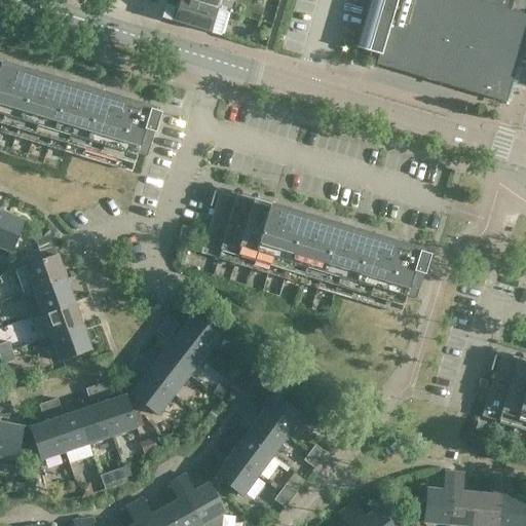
[(177,0),(175,7),(165,4),(161,19),(211,33),(220,35),(227,12),(218,8),(187,0),(177,0)]
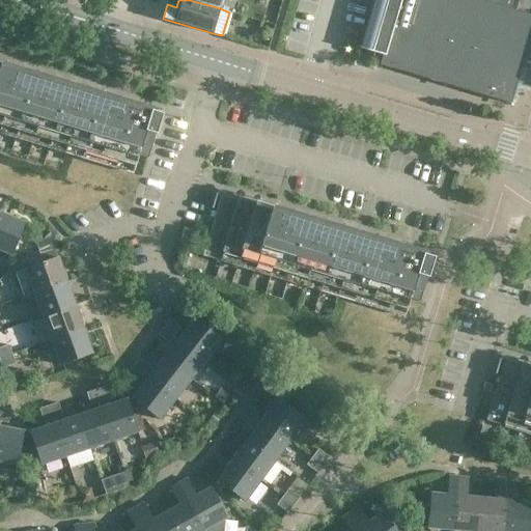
[(189,0),(220,8),(221,0),(189,0)]
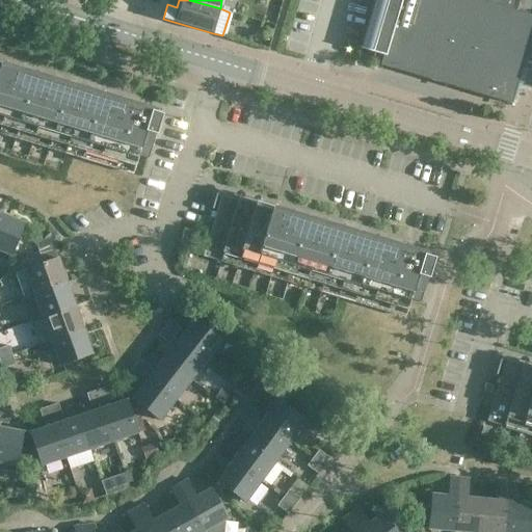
[(511,100),(531,28),(531,15),(513,9),(515,0),(374,0),(361,45),(384,52),(381,61),(511,100)]
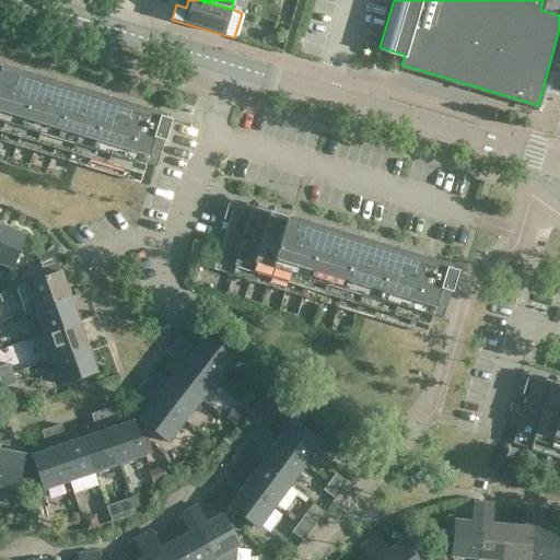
[(559,0),(543,0),(540,10),(559,15),(559,0)]
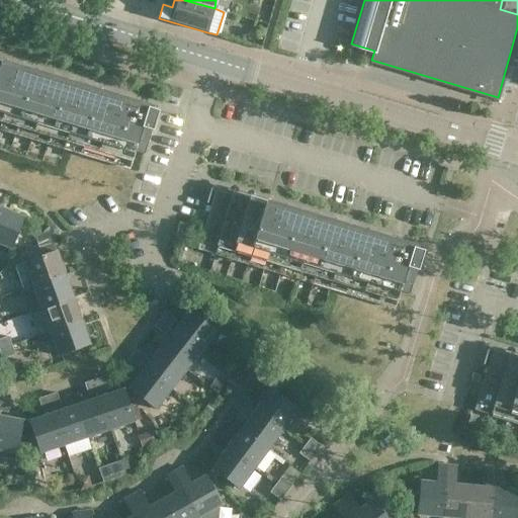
[(264,36),(266,29),(259,27),(257,34),(264,36)]
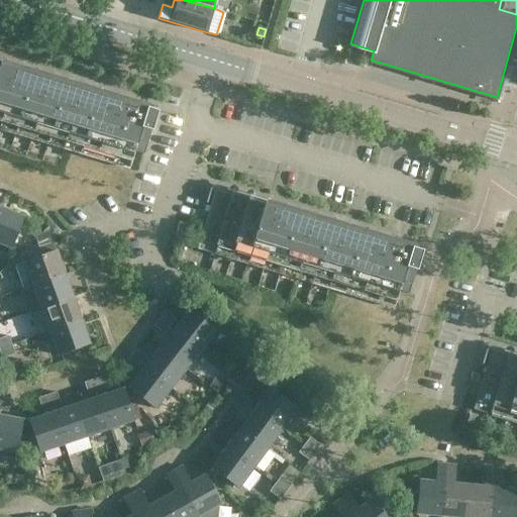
[(122,102),(0,65),(0,129),(129,169),(134,151),(144,154),(157,111),(123,100),(122,102)]
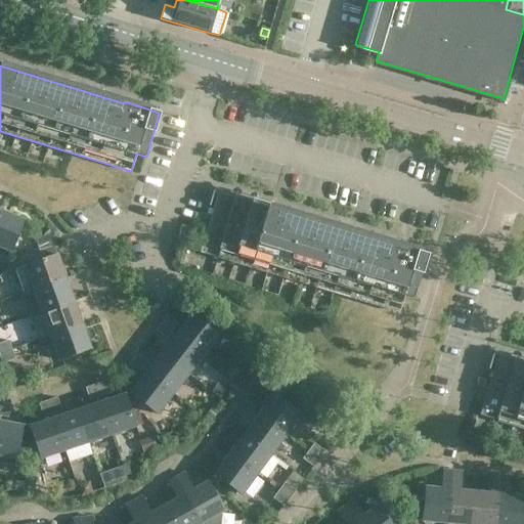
[(392,245),(217,192),(200,253),(399,312),(404,295),(415,298),(427,254),(393,244),(392,245)]
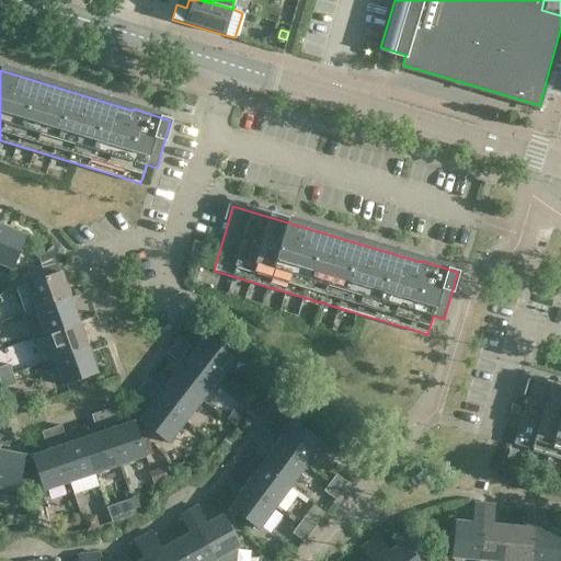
[(0,264),(12,270),(26,236),(1,225),(0,226),(0,264)]
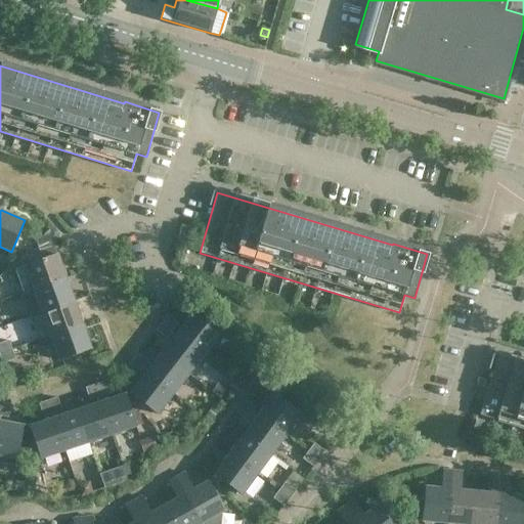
[(200,213),(198,221),(206,223),(208,215),(200,213)]
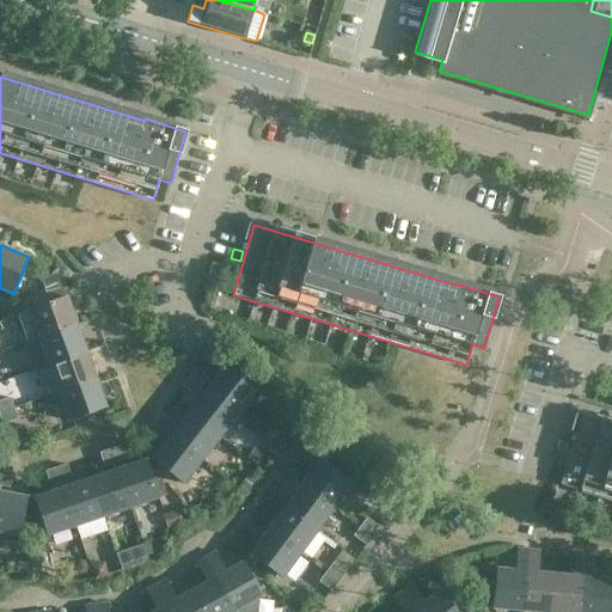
[(40,265),(32,273),(41,283),(49,276),(40,265)]
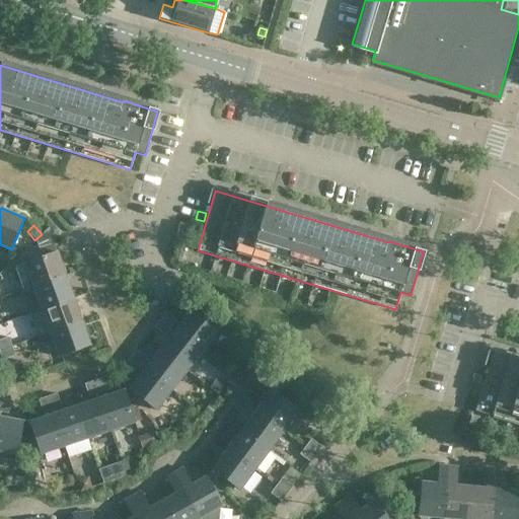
[(189,246),(180,244),(174,262),(182,264),(189,246)]
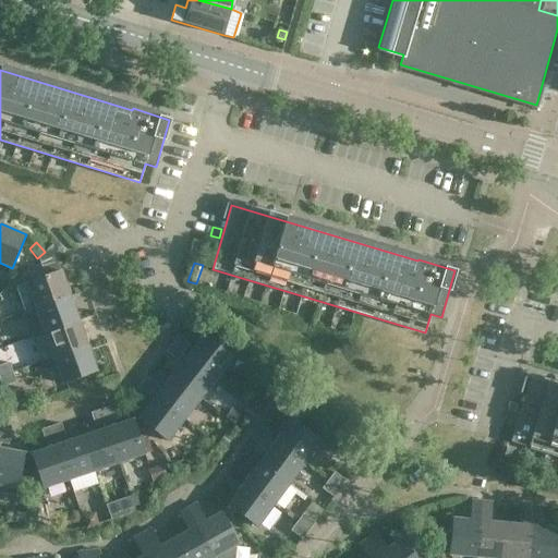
[(60,270),(26,282),(15,287),(25,312),(35,308),(69,296),(60,270)]
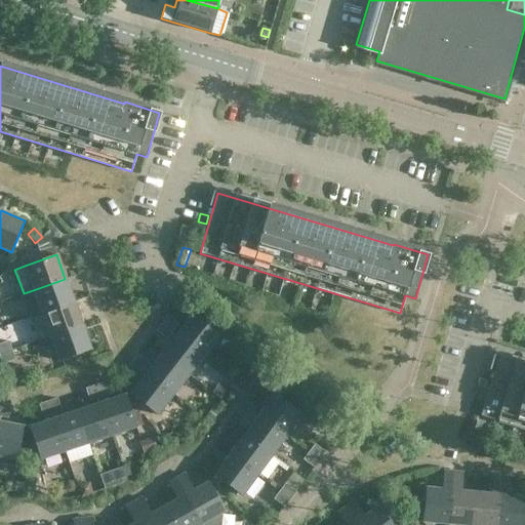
[(33,290),(41,313),(73,301),(65,279),(33,290)]
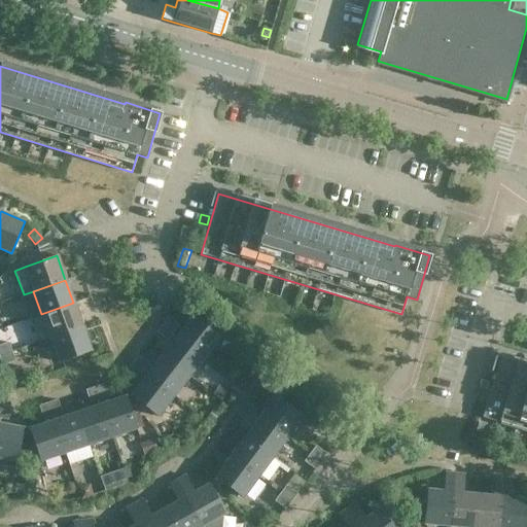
[(41,314),(49,338),(81,326),(73,303),(41,314)]
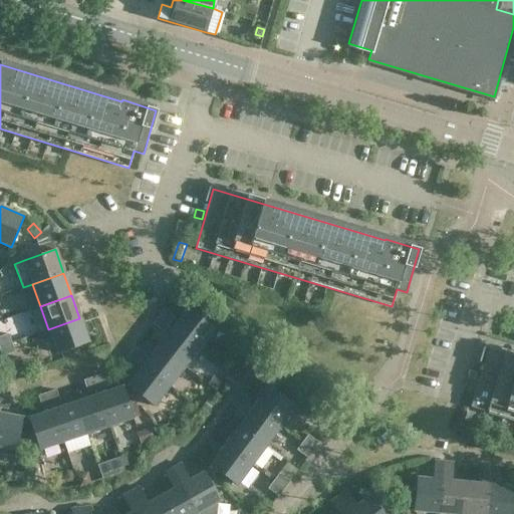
[(164,308),(158,316),(169,324),(175,316),(164,308)]
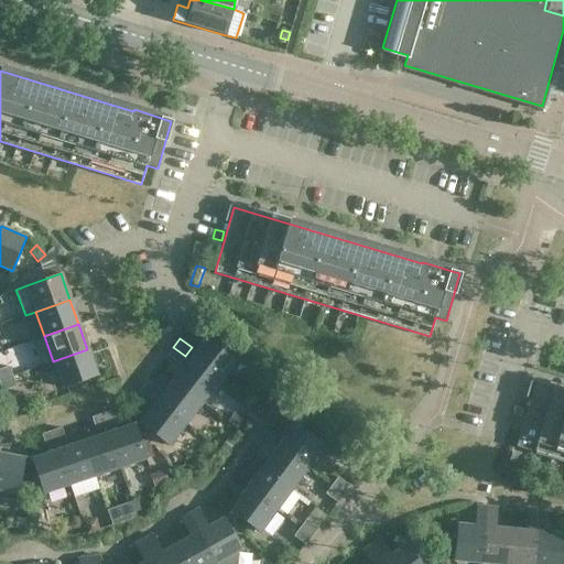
[(205,338),(188,359),(217,381),(234,360),(205,338)]
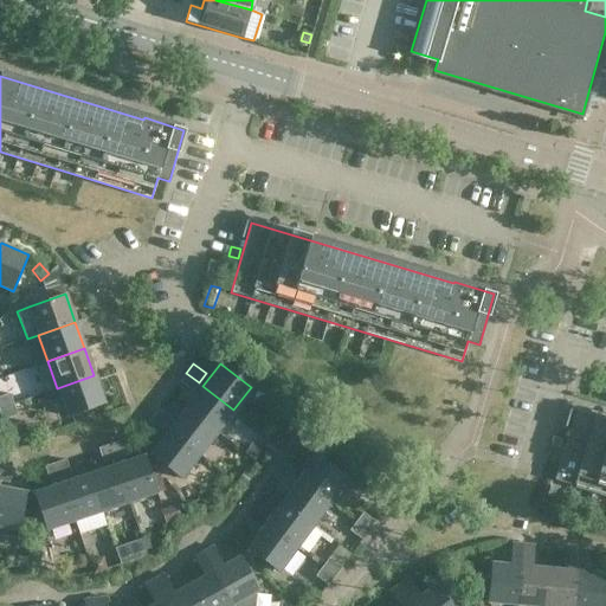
[(199,382),(186,373),(179,381),(192,391),(199,382)]
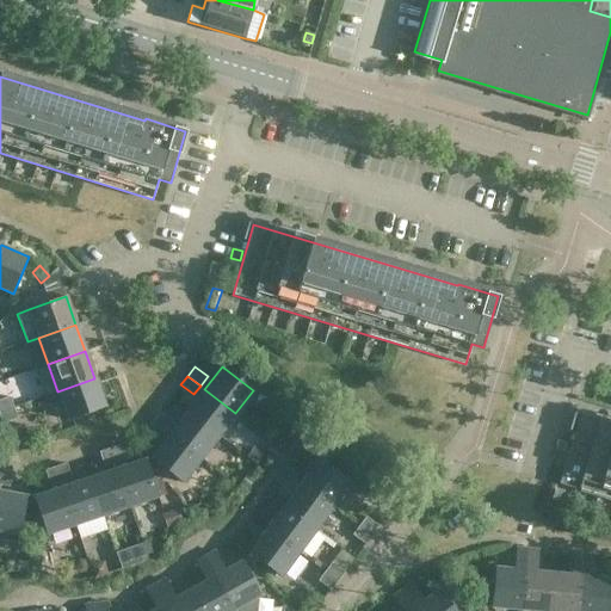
[(68,419),(105,406),(94,378),(57,392),(68,419)]
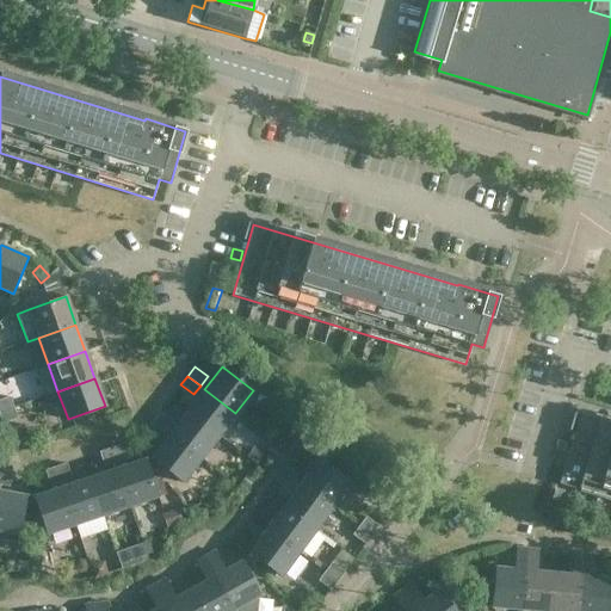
[(235,413),(204,389),(187,412),(217,436),(235,413)]
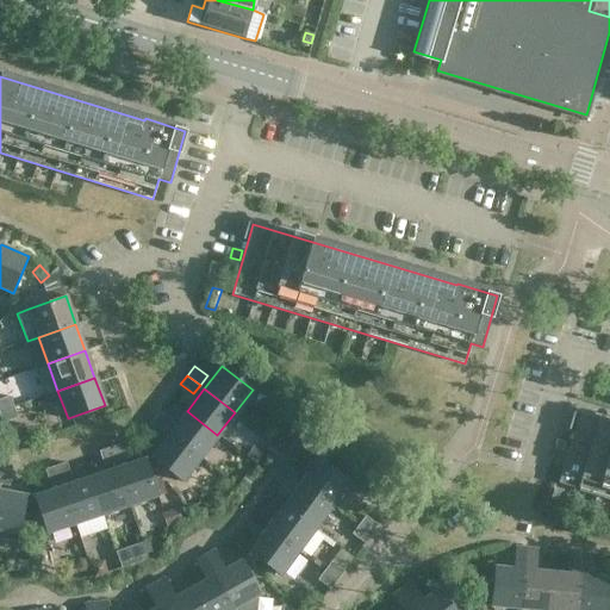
[(0,411),(13,406),(10,396),(0,398),(0,411)]
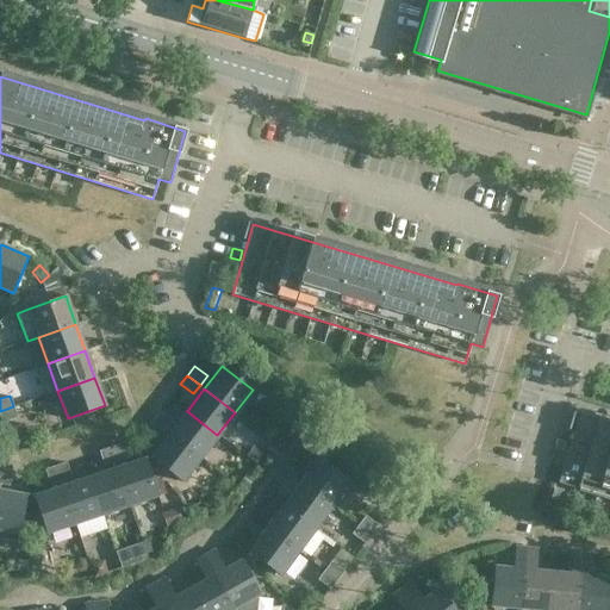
[(17,417),(13,406),(0,411),(0,417),(2,423),(17,417)]
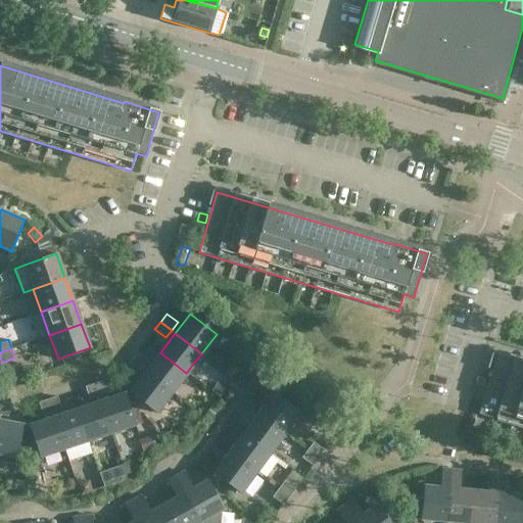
[(137,352),(131,361),(141,369),(147,361),(137,352)]
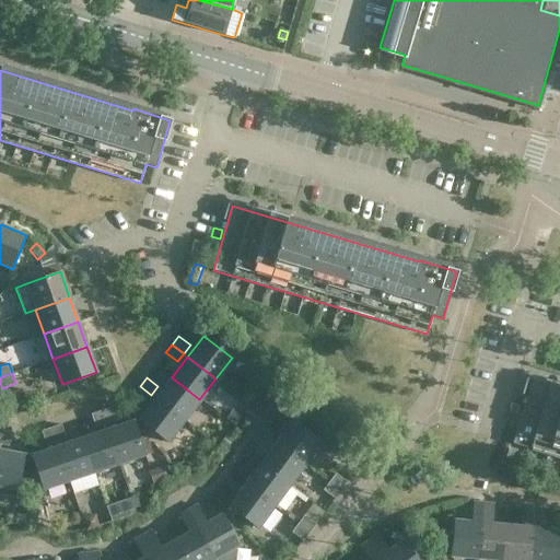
[(172,377),(155,398),(184,420),(199,399),(172,377)]
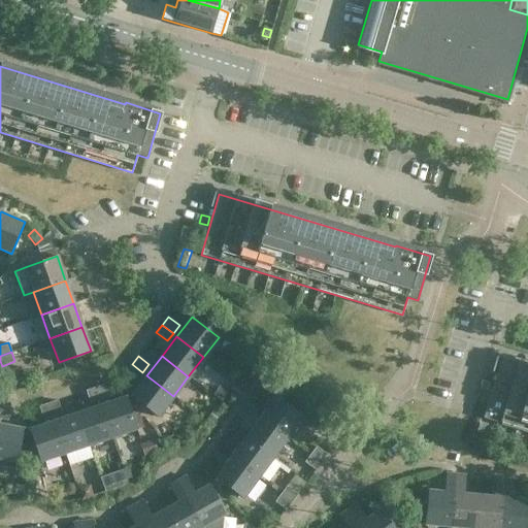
[(527,364),(500,357),(484,417),(527,429),(527,364)]
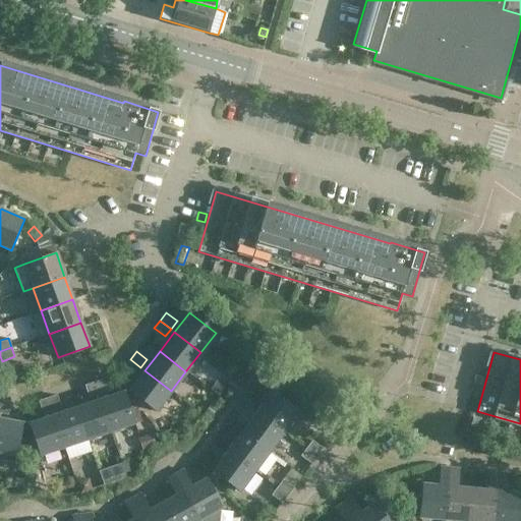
[(130,359),(124,366),(135,375),(140,367),(130,359)]
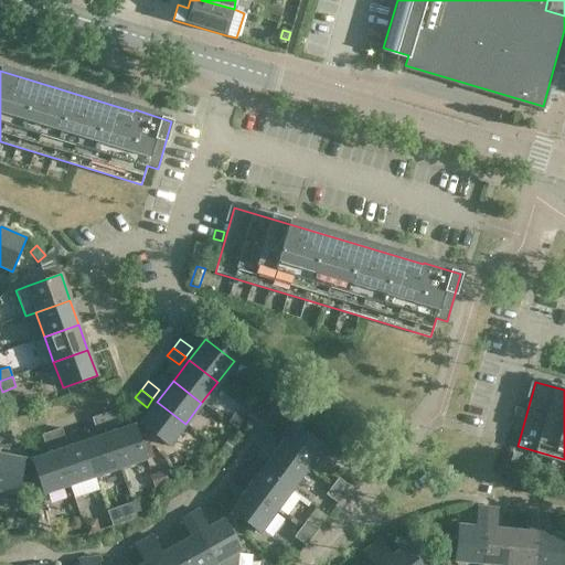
[(185,424),(157,402),(140,423),(169,445),(185,424)]
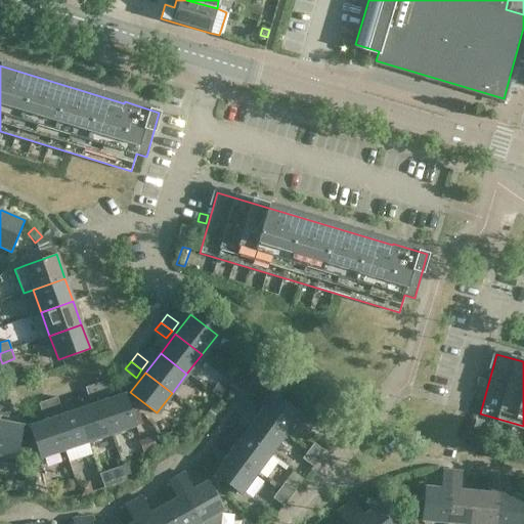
[(486,380),(477,377),(475,385),(483,388),(486,380)]
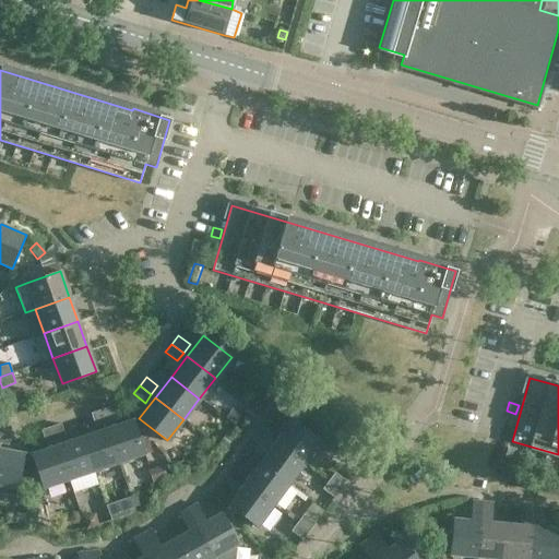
[(100,409),(105,424),(115,420),(110,406),(100,409)]
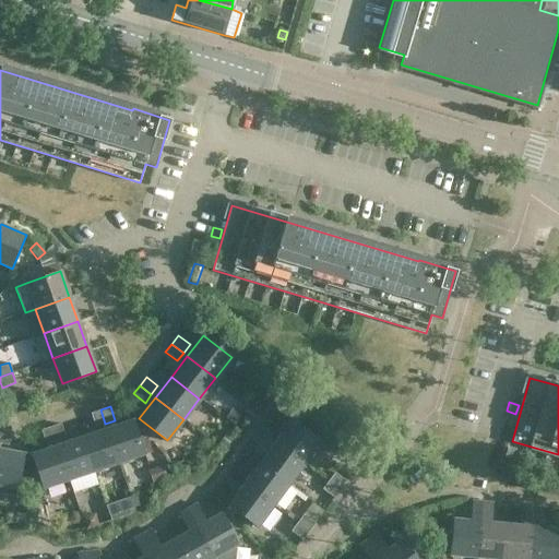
[(100,409),(91,413),(95,427),(105,424),(100,409)]
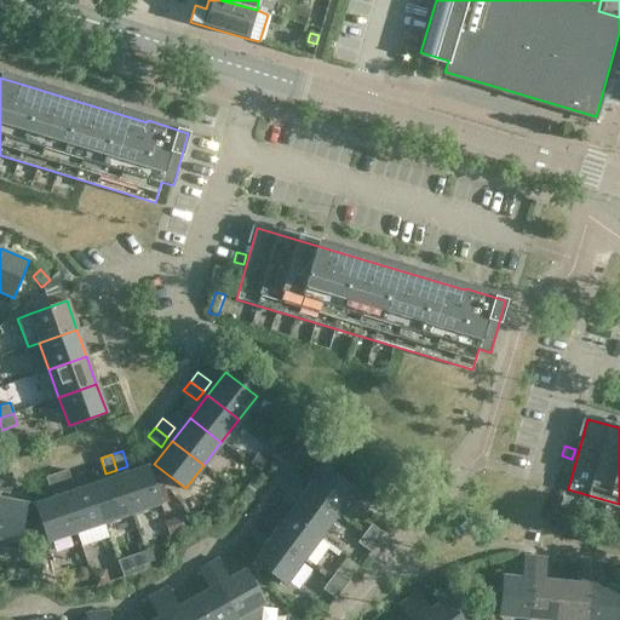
[(248,465),(258,472),(267,461),(257,454),(248,465)]
